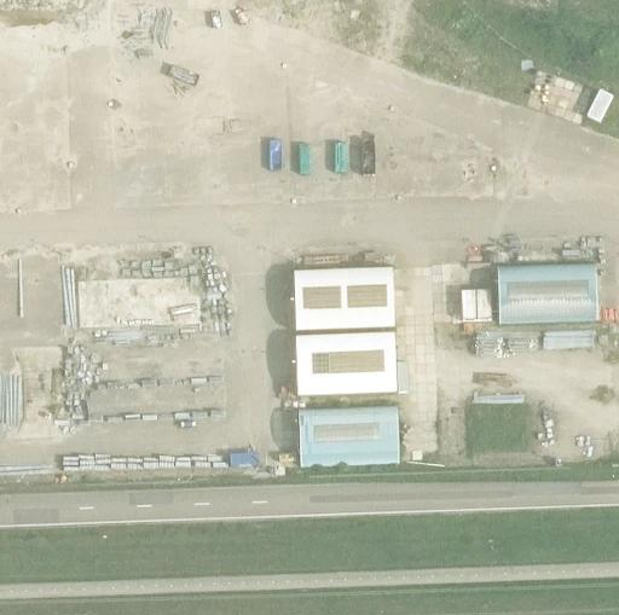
[(61,24),(61,67),(87,67),(87,24),(61,24)]
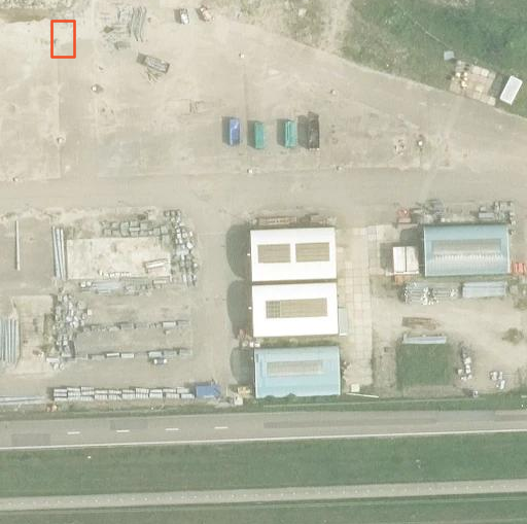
[(146,28),(135,28),(126,28),(126,62),(147,62),(146,28)]
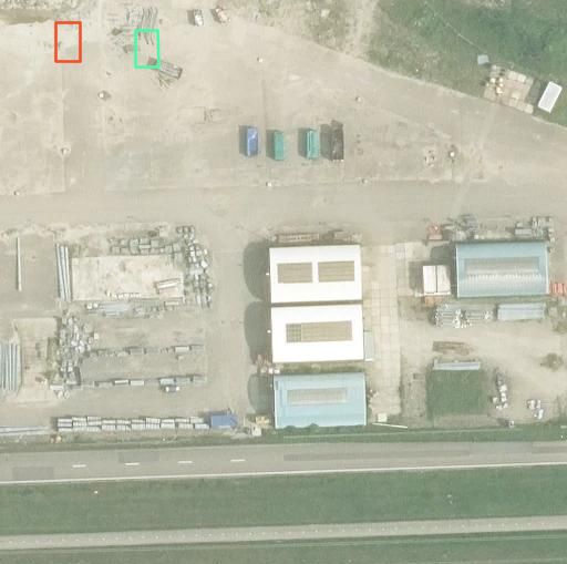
[(58,186),(81,185),(81,149),(57,149),(58,186)]
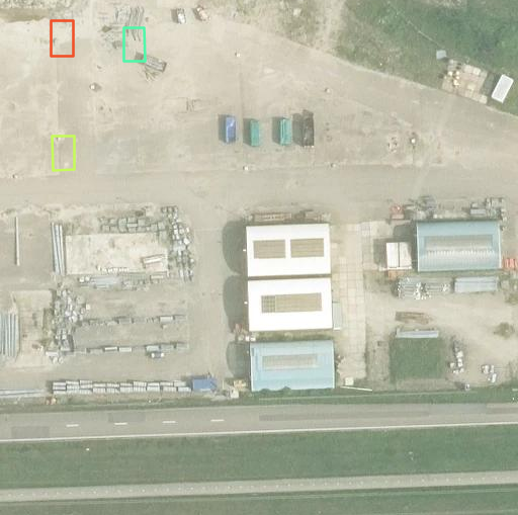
[(418,270),(500,267),(498,219),(416,222),(418,270)]
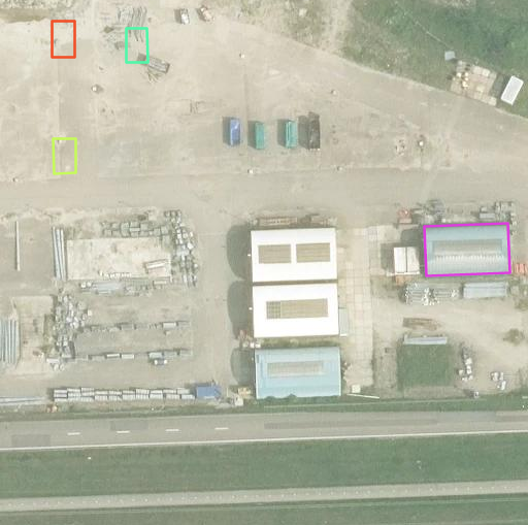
[(336,279),(334,229),(251,232),(252,282),(336,279)]
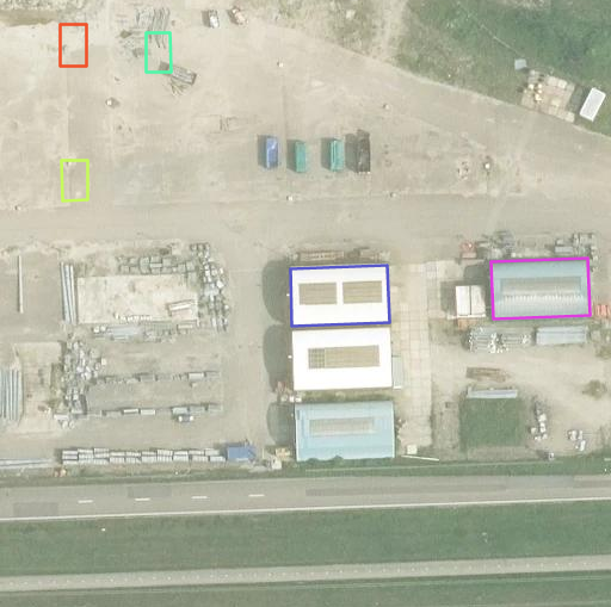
[(388,329),(291,334),(294,390),(390,386),(388,329)]
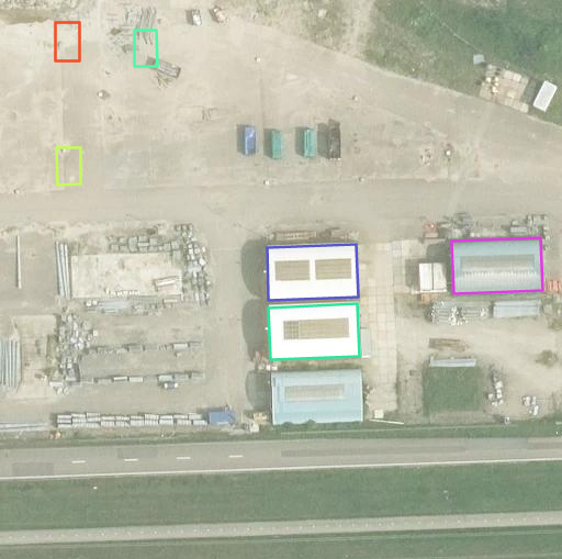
[(360,368),(271,371),(273,424),(362,421),(360,368)]
